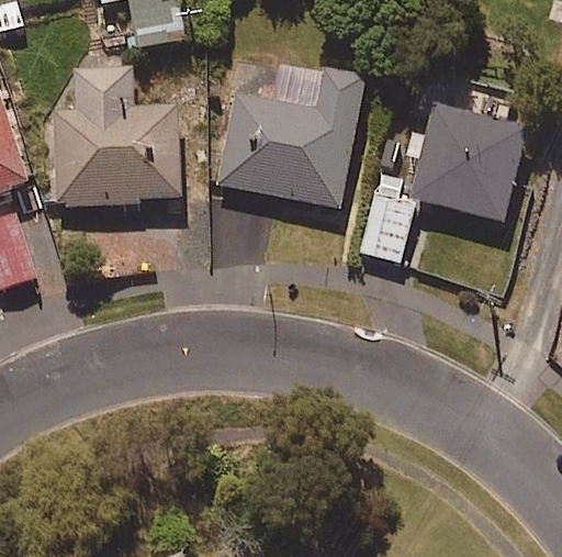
[(132,0),(135,45),(180,44),(177,0),(132,0)]
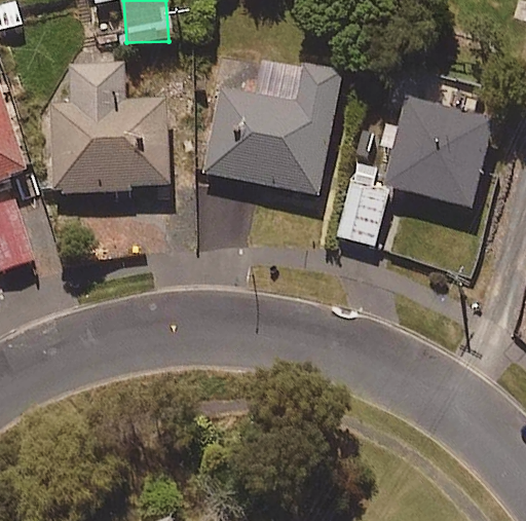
[(123,49),(69,51),(70,105),(50,105),(52,193),(168,189),(166,101),(124,102),(123,49)]
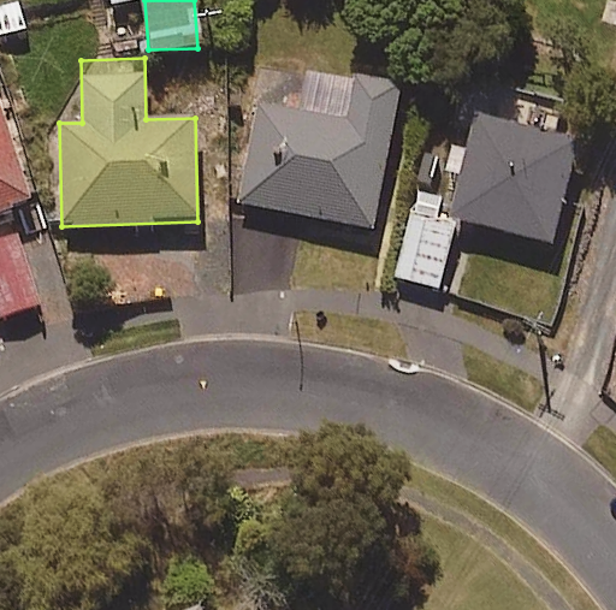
[(398,86),(354,78),(347,119),(256,104),(238,203),(373,227),(398,86)]
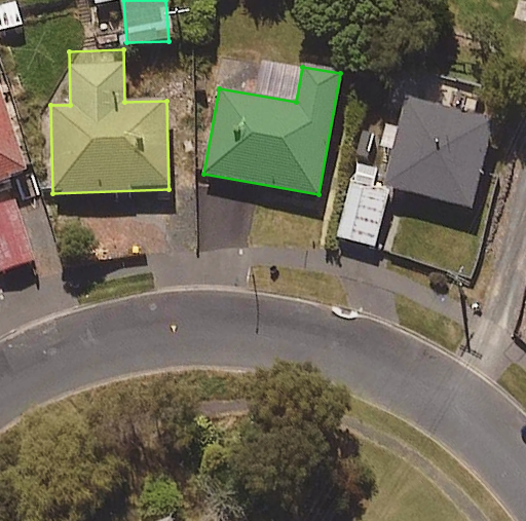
[(0,180),(26,173),(0,89),(0,180)]
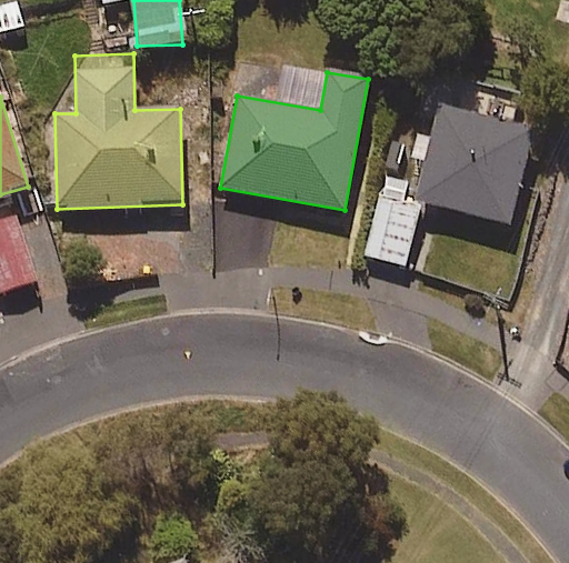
[(533,131),(439,106),(419,183),(386,174),(381,193),(508,227),(533,131)]
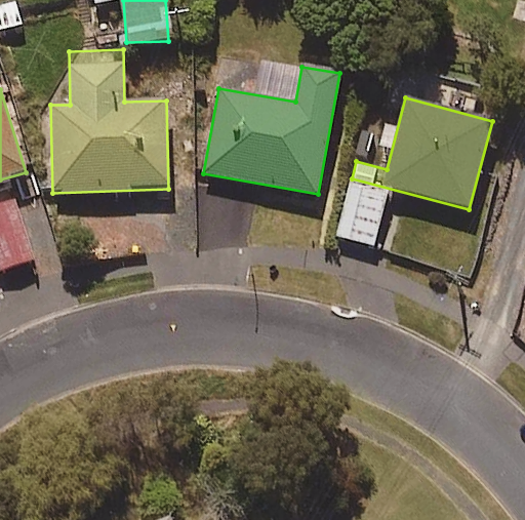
[(388,190),(351,181),(336,235),(372,245),(388,190)]
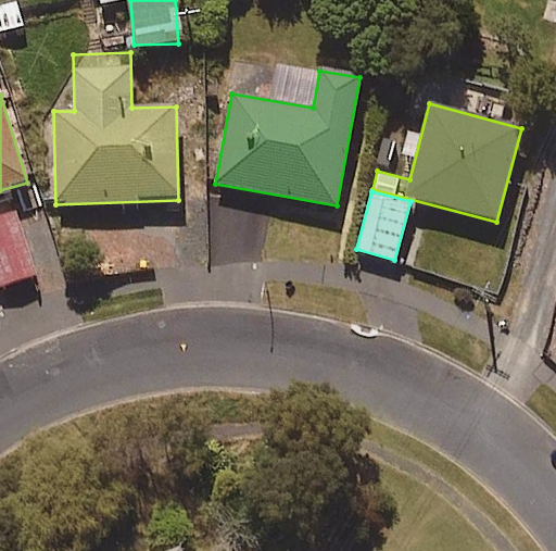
[(0,285),(36,275),(16,211),(0,215),(0,285)]
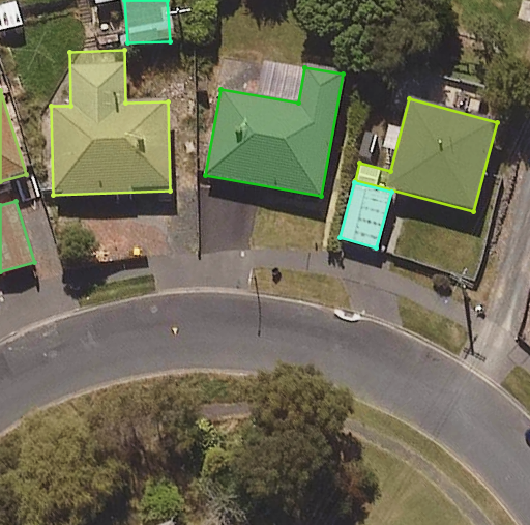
All buildings are outlined.
